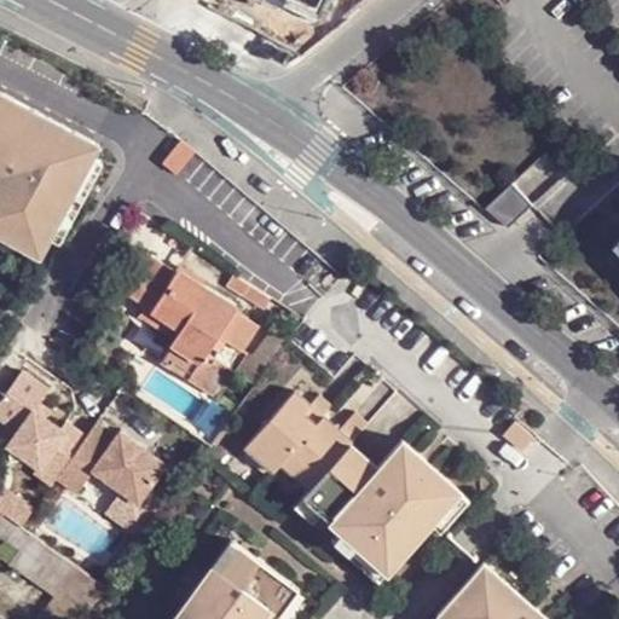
[(0,173),(6,175),(0,184),(0,202),(9,207),(4,215),(0,220),(0,225),(16,235),(12,239),(32,250),(42,230),(55,237),(97,156),(102,145),(0,91),(0,173)]
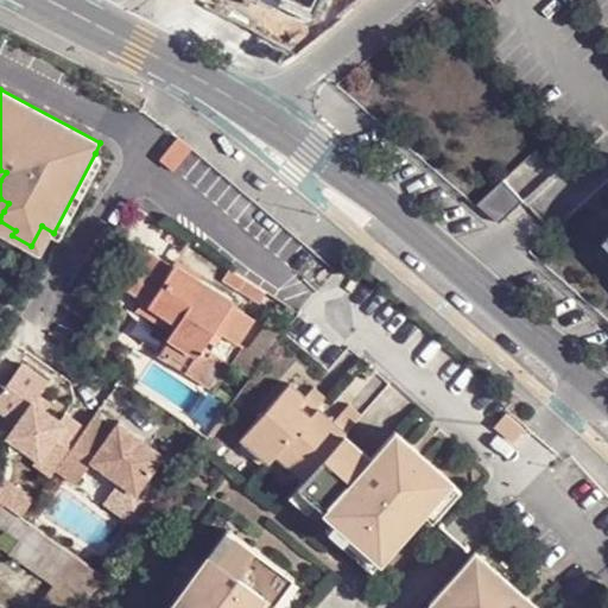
[(182,134),(175,144),(190,153),(196,144),(182,134)]
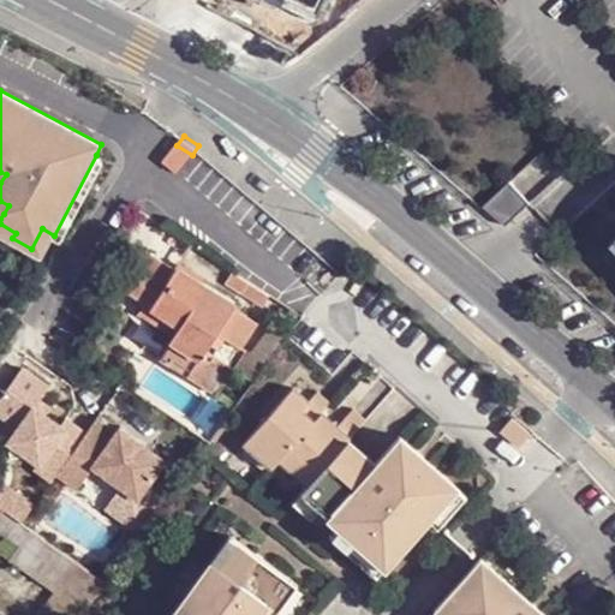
[(177,145),(167,159),(183,169),(192,155),(177,145)]
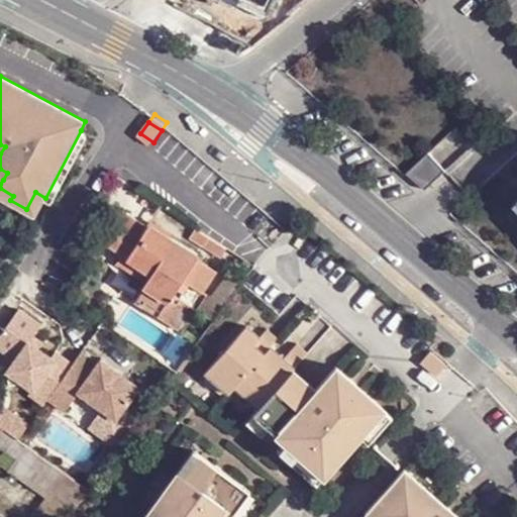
[(89,134),(81,130),(45,198),(54,202),(89,134)]
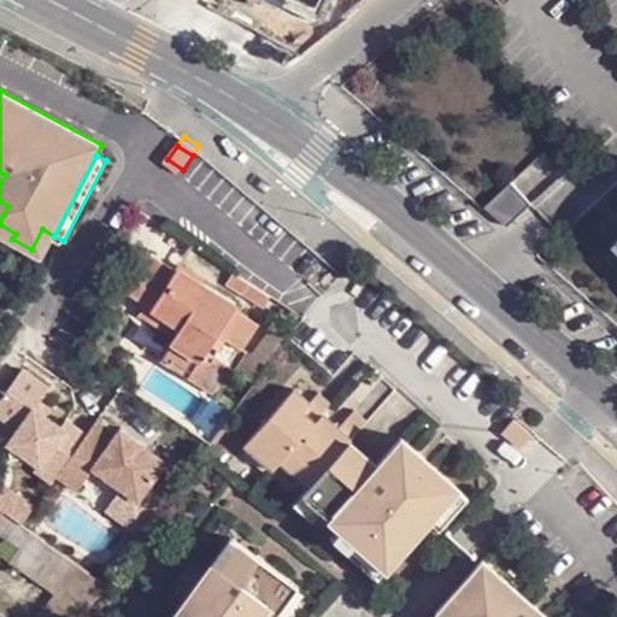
[(510,182),(488,203),(509,224),(532,204),(510,182)]
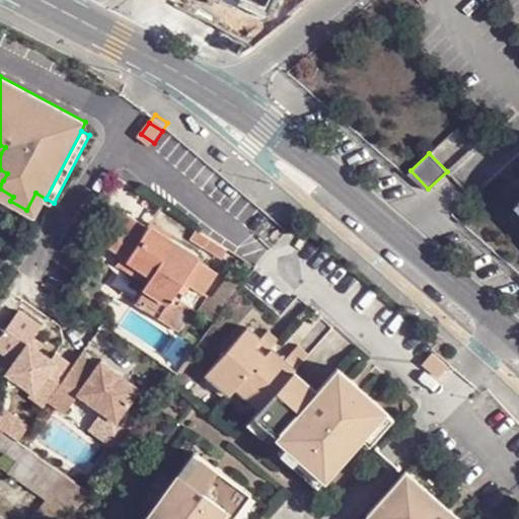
[(0,195),(10,201),(13,197),(0,189),(0,195)]
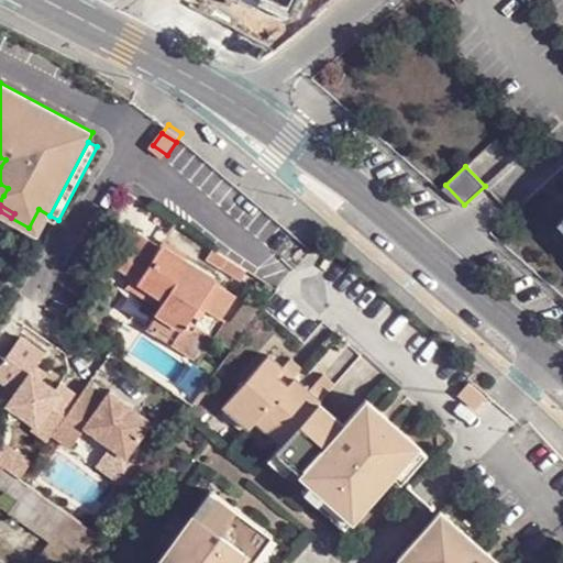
[(40,233),(50,216),(39,209),(29,228),(40,233)]
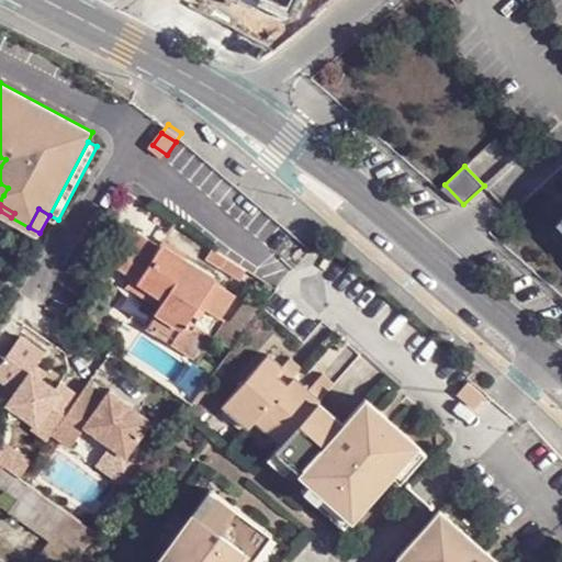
[(142,278),(163,246),(137,227),(115,258),(142,278)]
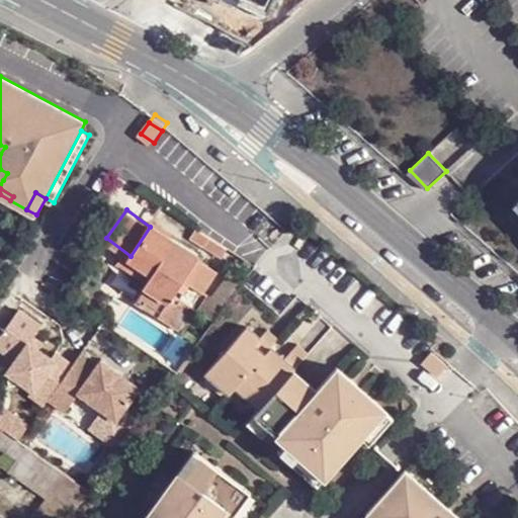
[(139,297),(180,327),(194,306),(176,291),(185,277),(204,291),(219,273),(196,259),(199,256),(152,225),(150,227),(131,256),(154,273),(148,283),(139,297)]
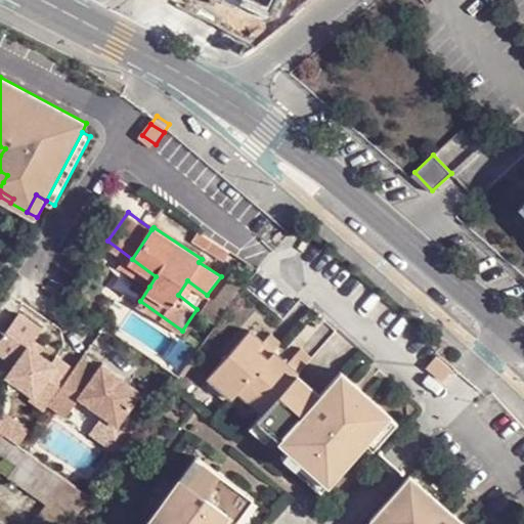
[(156,276),(132,259),(125,269),(149,287),(156,276)]
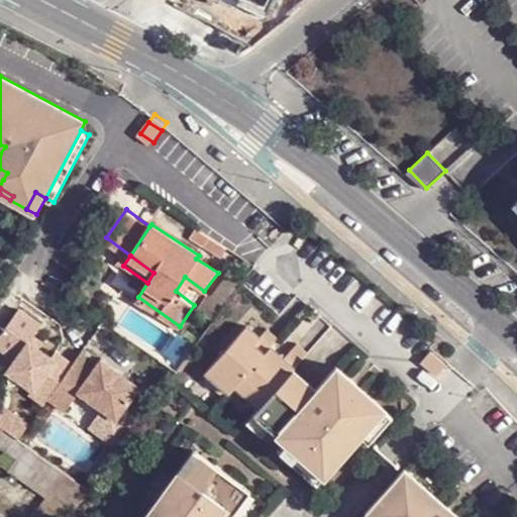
[(23,310),(0,343),(0,347),(20,362),(12,373),(16,387),(29,385),(40,393),(53,401),(78,365),(61,352),(57,358),(43,349),(34,342),(38,337),(45,326),(23,310)]
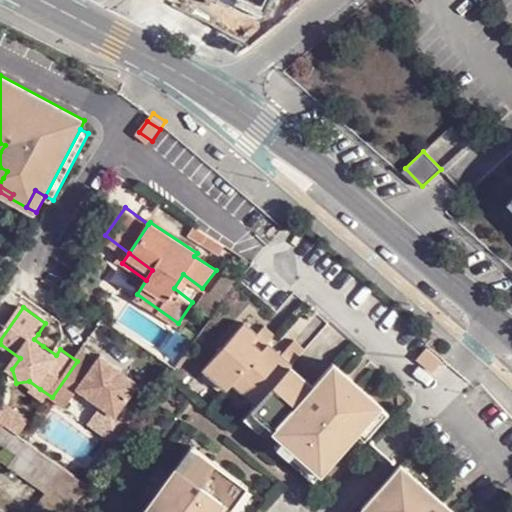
[(252,334),(240,324),(200,368),(224,390),(232,381),(254,403),(250,408),(264,422),(279,436),(319,471),(358,428),(379,404),(333,363),(311,386),(288,365),(299,351),(290,342),(276,356),(264,345),(271,337),(260,326),(252,334)]
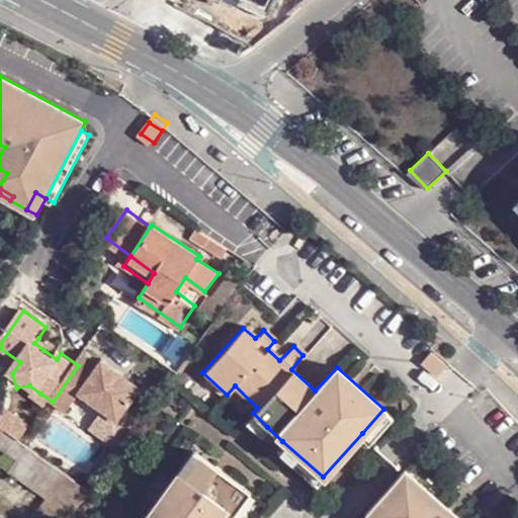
[(38,338),(34,343),(44,350),(48,344),(38,338)]
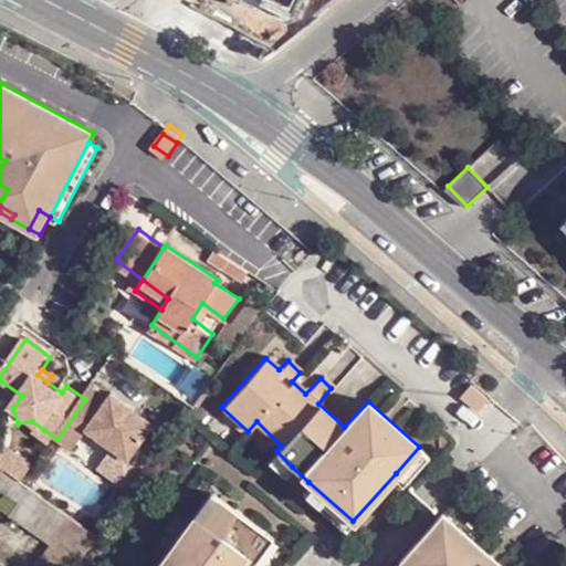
[(95,385),(85,399),(58,439),(77,452),(92,431),(134,460),(156,427),(113,398),(95,385)]
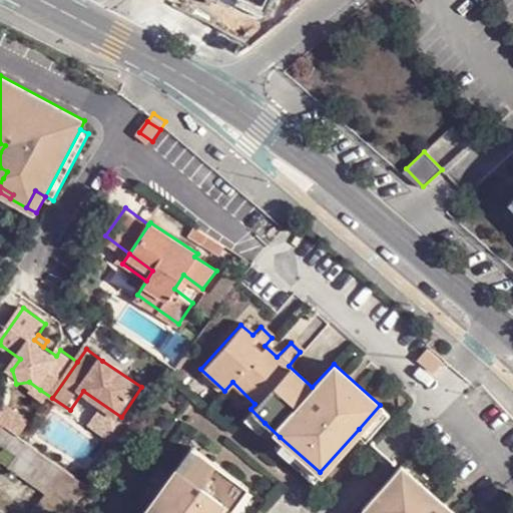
[(388,411),(380,405),(359,429),(367,436),(388,411)]
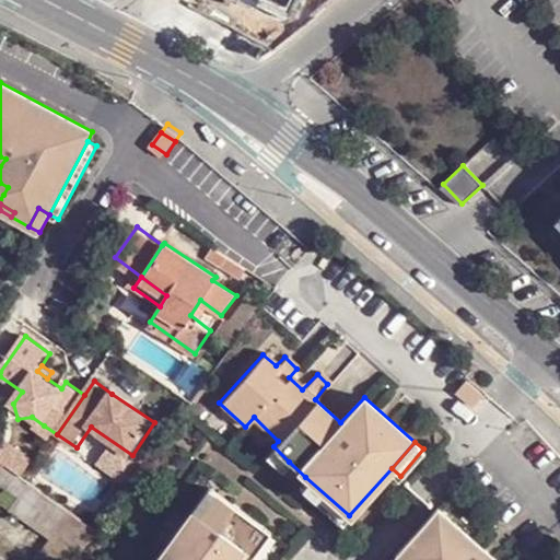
[(289,462),(273,446),(266,454),(281,469),(289,462)]
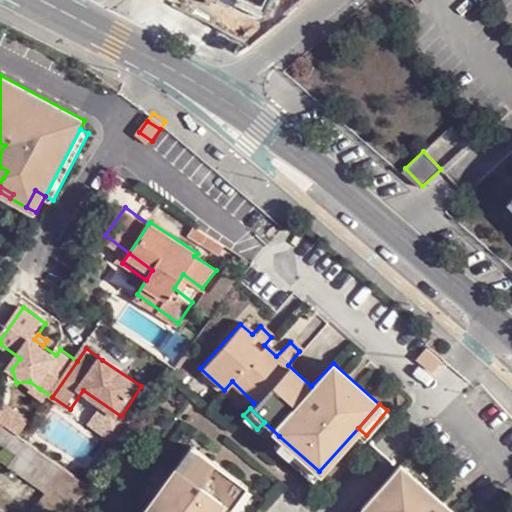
[(70,511),(90,486),(0,421),(0,462),(45,495),(32,511),(70,511)]
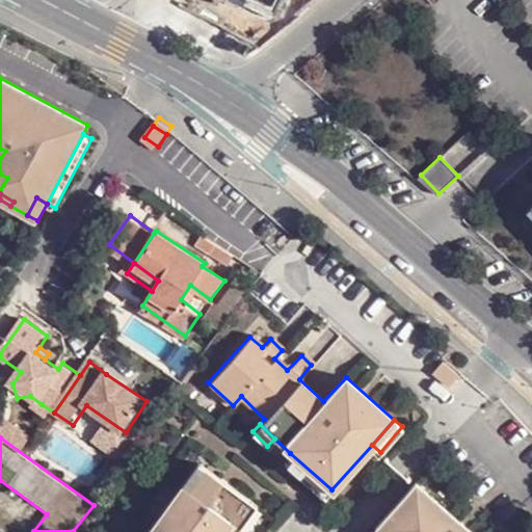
[(324,496),(331,489),(290,453),(285,460),(324,496)]
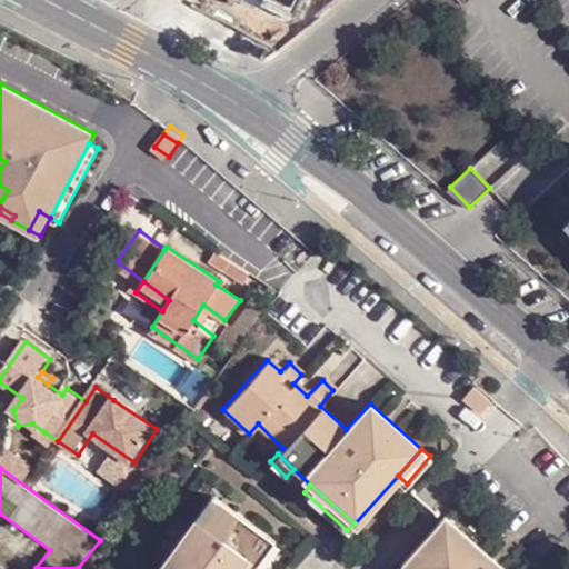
[(240,568),(267,535),(216,496),(161,568),(240,568)]
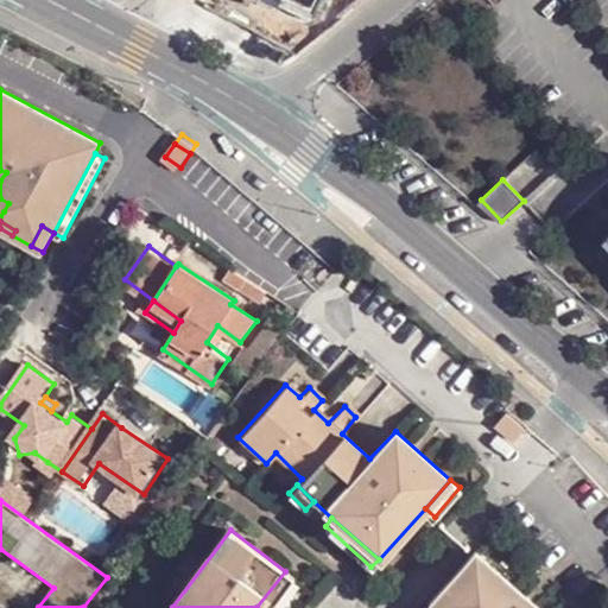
[(540,607),(475,550),(428,601),(436,607),(540,607)]
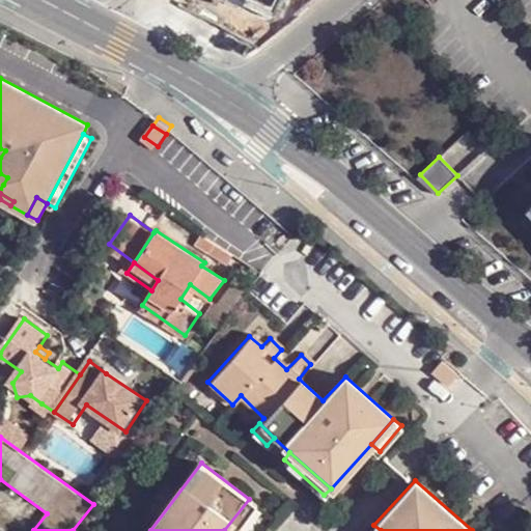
[(239,530),(258,505),(249,499),(224,530),(239,530)]
